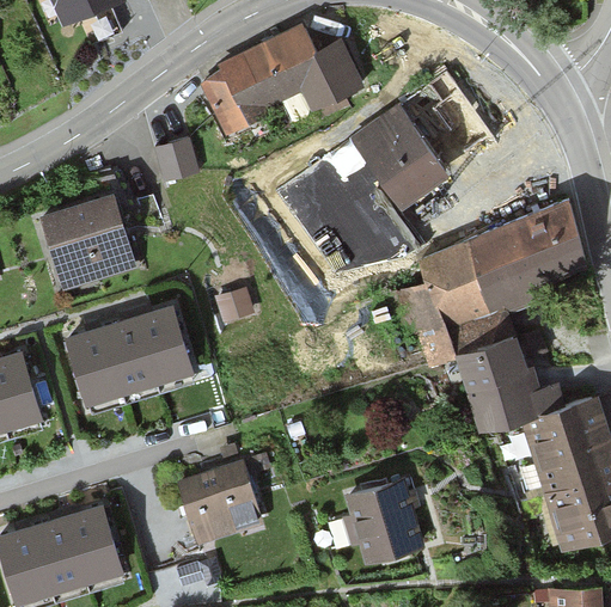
[(52,0),(62,22),(75,16),(90,47),(122,31),(109,2),(114,0),(52,0)]
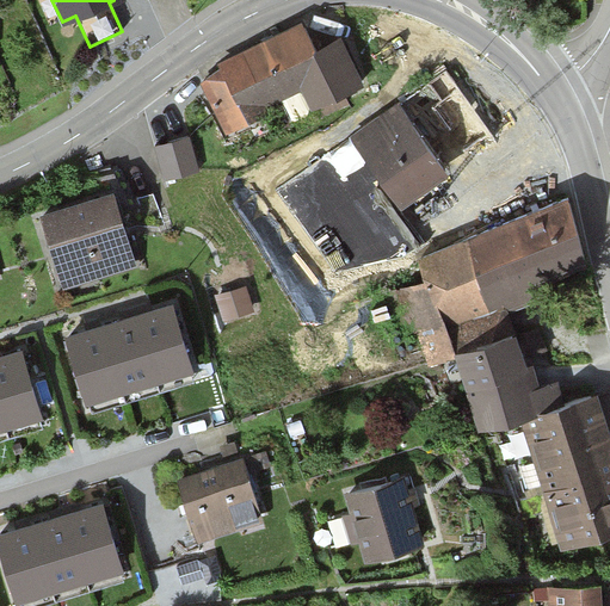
[(313,49),(300,23),(215,66),(217,70),(196,82),(226,138),(276,113),(273,107),(303,92),(318,122),(351,106),(345,94),(364,85),(339,36),(313,49)]
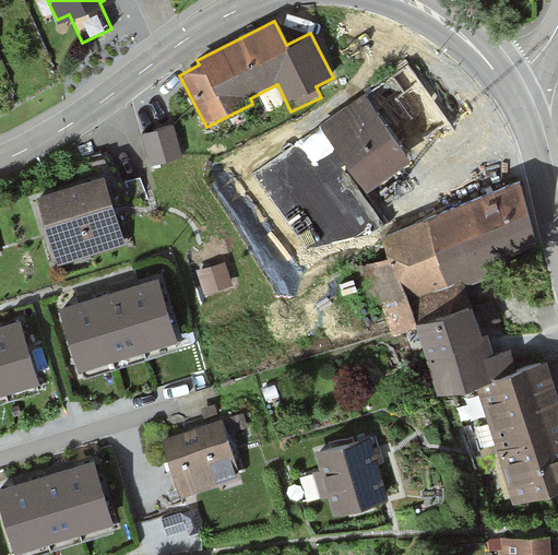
[(406,63),(322,124),(368,188),(406,161),(410,165),(455,132),(406,63)]
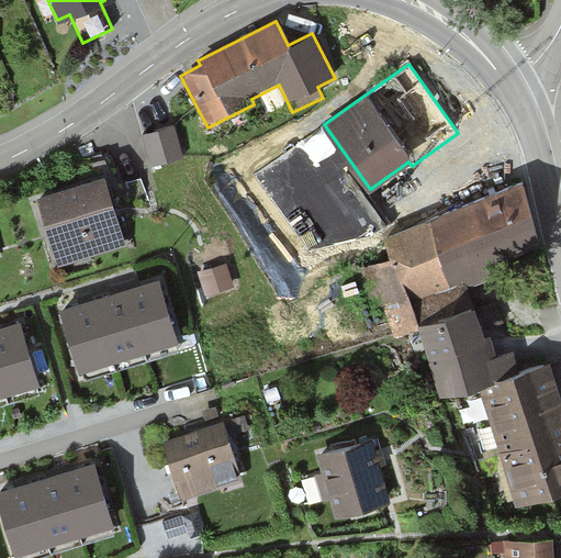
[(172,126),(142,135),(152,168),(182,159),(172,126)]
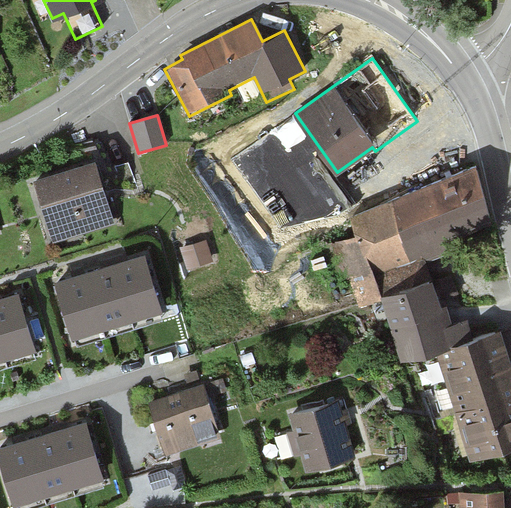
[(338,186),(315,155),(281,180),(304,211),(338,186)]
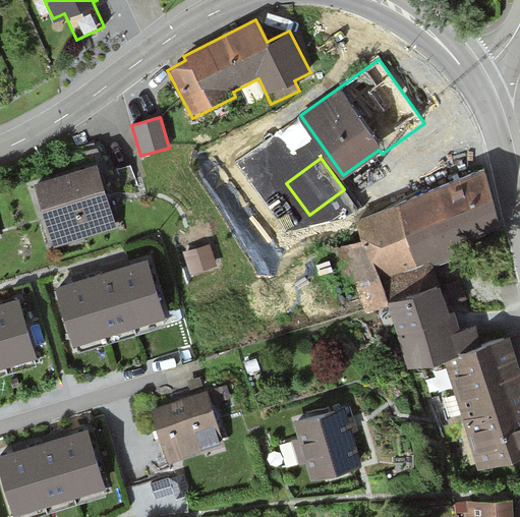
[(389,304),(387,297),(439,279),(432,264),(461,252),(457,239),(499,222),(492,184),(481,164),(356,220),(363,238),(329,253),(341,287),(355,282),(364,311),(389,304)]
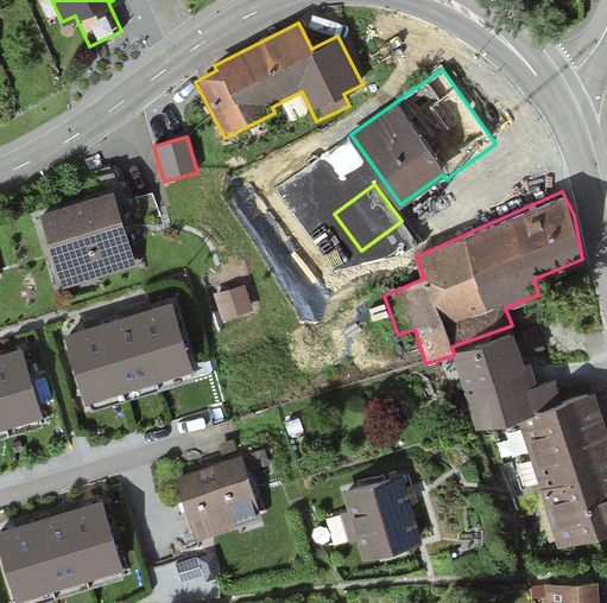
[(38,215),(61,287),(136,265),(126,235),(114,192),(38,215)]
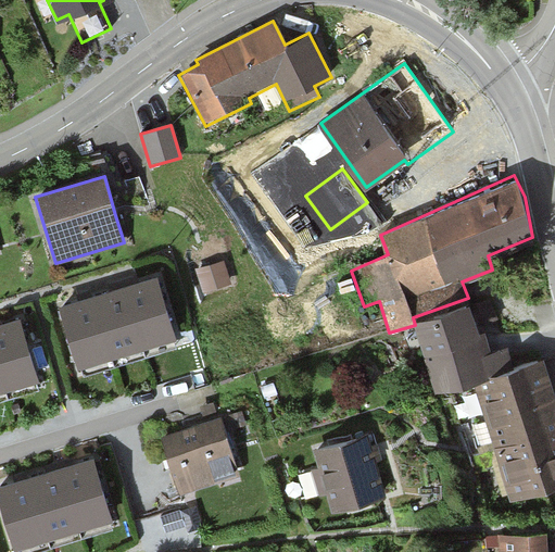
[(140,176),(109,189),(122,220),(153,207),(140,176)]
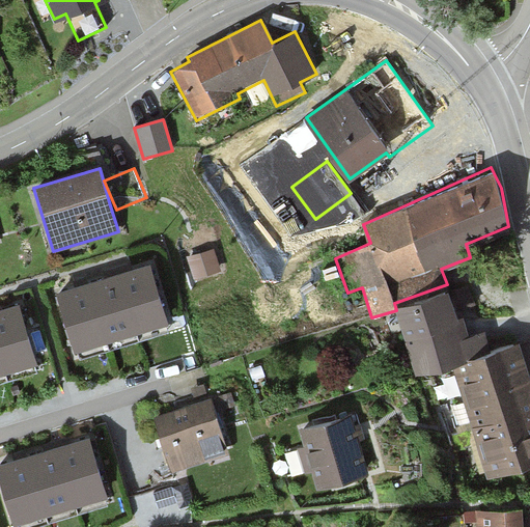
[(74,350),(168,322),(151,265),(127,272),(109,277),(80,286),(57,293),(74,350)]
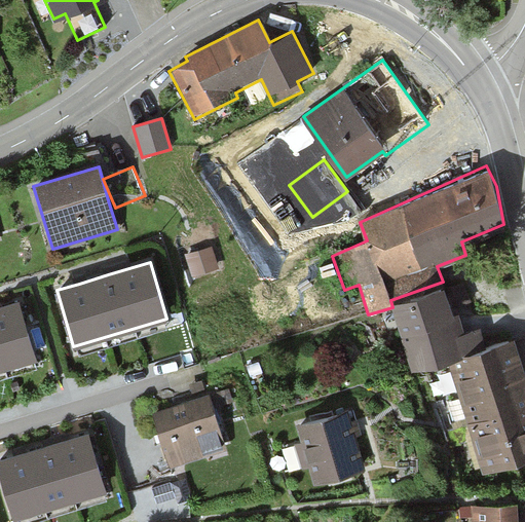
[(443,282),(390,300),(392,307),(401,330),(414,371),(444,361),(488,345),(481,326),(465,331),(458,311),(453,313),(451,307),(469,301),(462,283),(445,288),(443,282)]
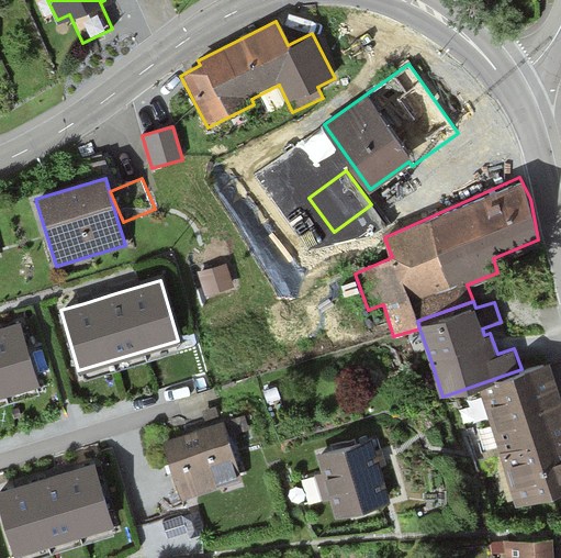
[(0,395),(40,383),(20,322),(0,327),(0,395)]
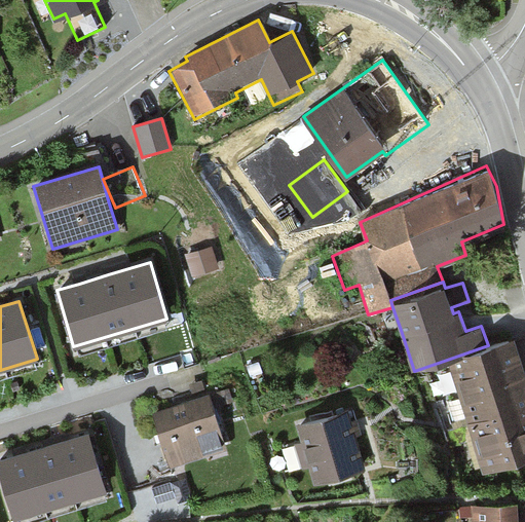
[(444,361),(485,473),(510,464),(524,458),(524,378),(511,339),(488,345),(444,361)]
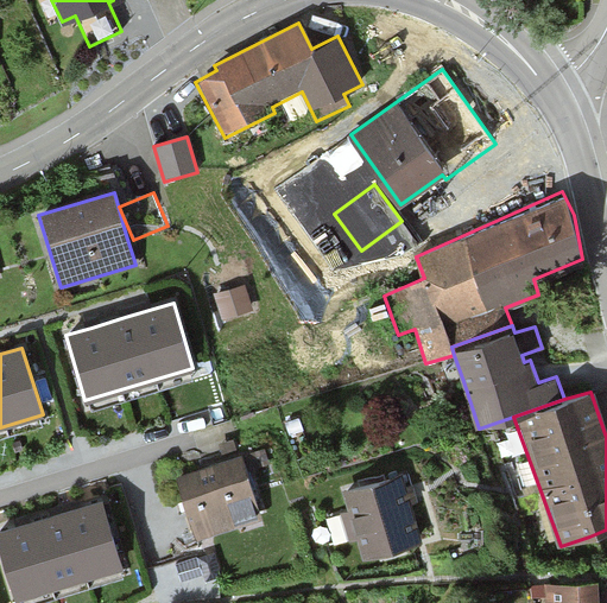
[(261,519),(240,455),(175,476),(197,540),(261,519)]
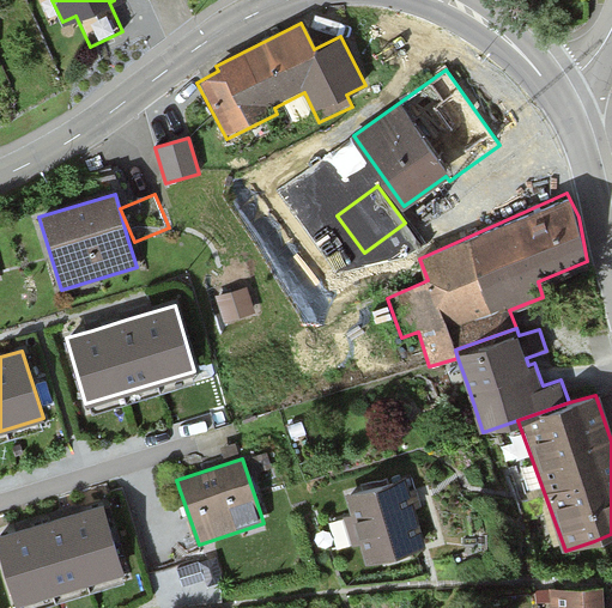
[(404,478),(344,494),(351,517),(343,520),(351,548),(358,546),(364,565),(425,547),(412,504),(404,478)]
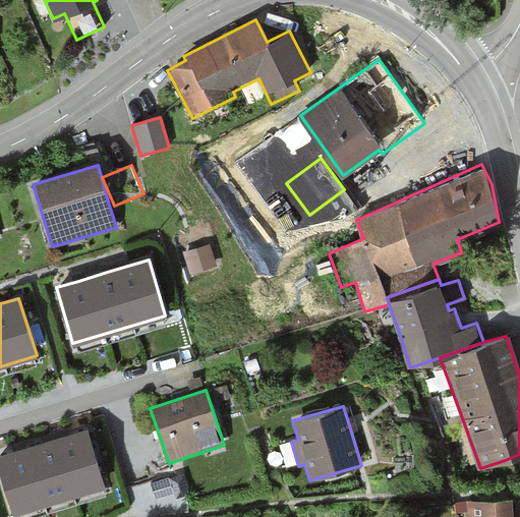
[(105,486),(88,428),(65,435),(47,440),(17,449),(0,454),(0,465),(14,513),(105,486)]
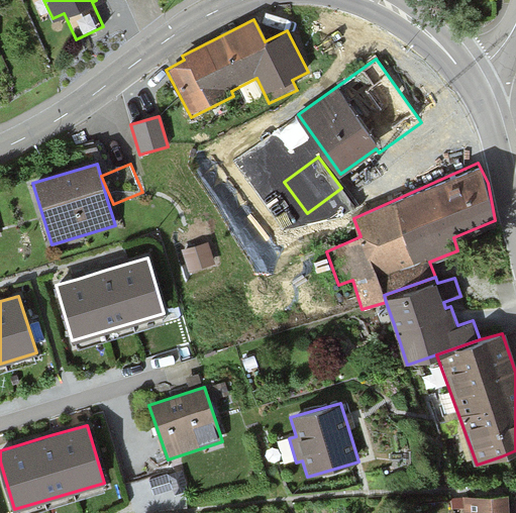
[(508,512),(507,496),(449,500),(450,512),(462,511),(462,512),(508,512)]
